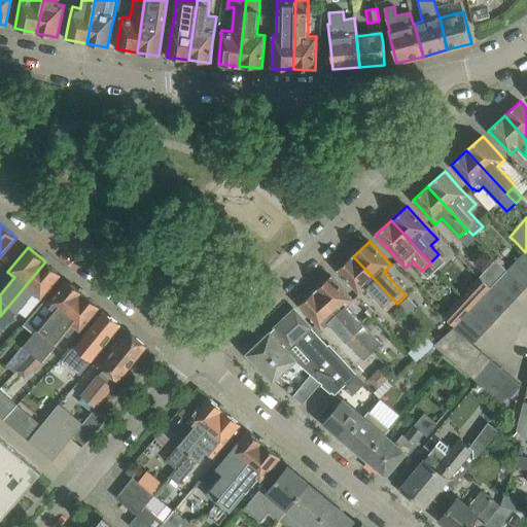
[(526,253),(525,252),(515,262),(526,273),(526,253)]
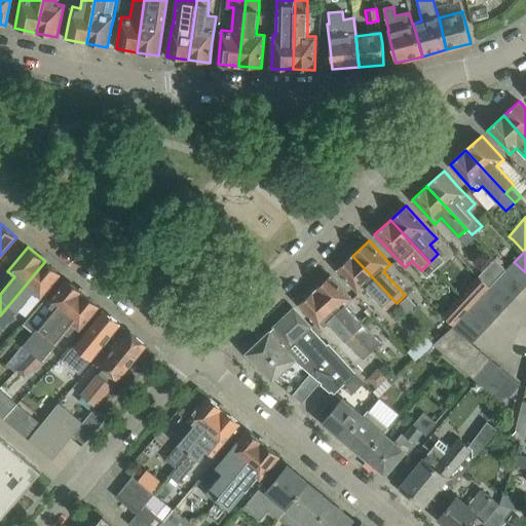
[(397,303),(352,256),(337,269),(359,294),(365,289),(386,312),(397,303)]
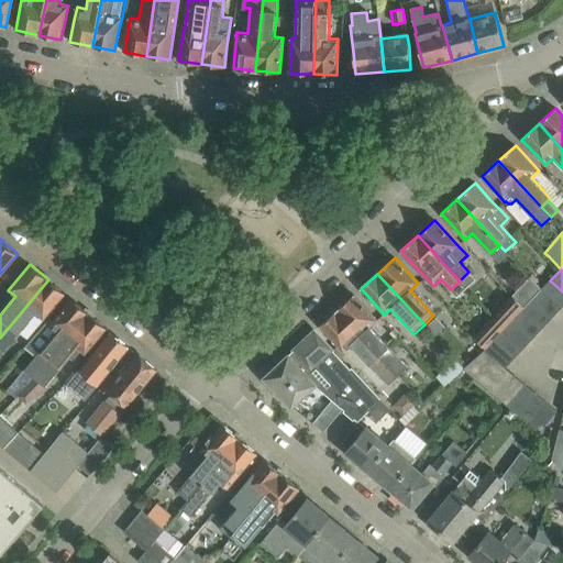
[(531,300),(541,289),(529,277),(511,296),(522,309),(531,300)]
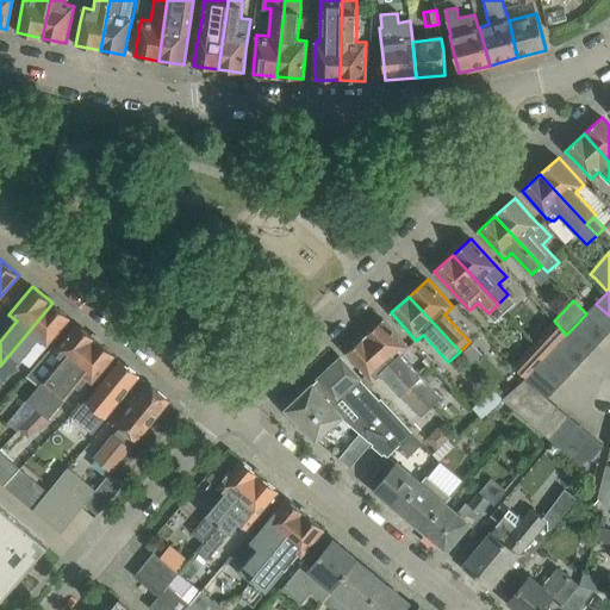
[(0,377),(5,381),(38,341),(47,347),(70,318),(53,303),(0,366),(0,377)]
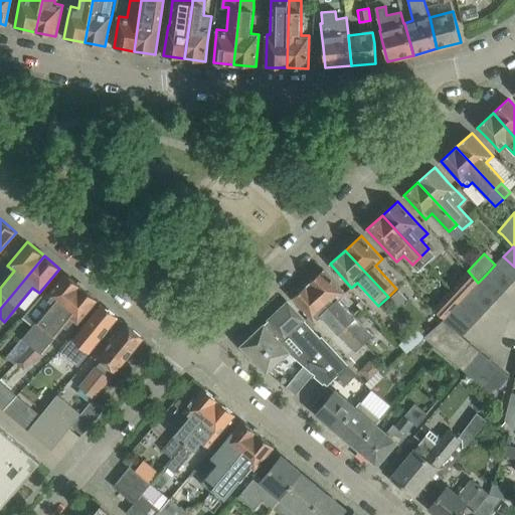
[(514,280),(514,267),(503,256),(495,265),(513,282),(514,280)]
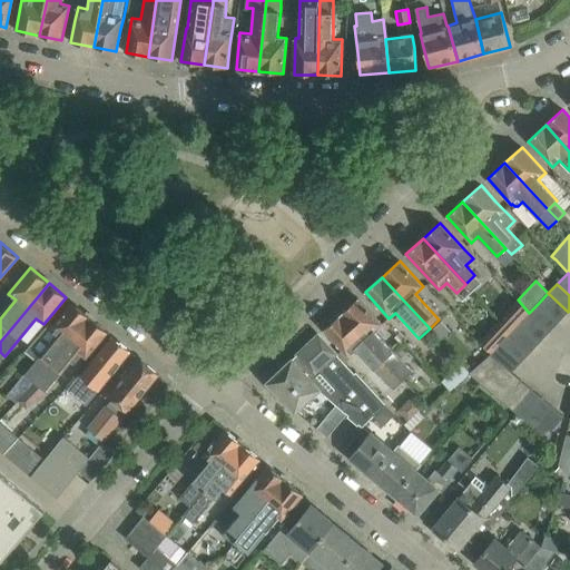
[(568,312),(548,293),(538,304),(559,323),(568,312)]
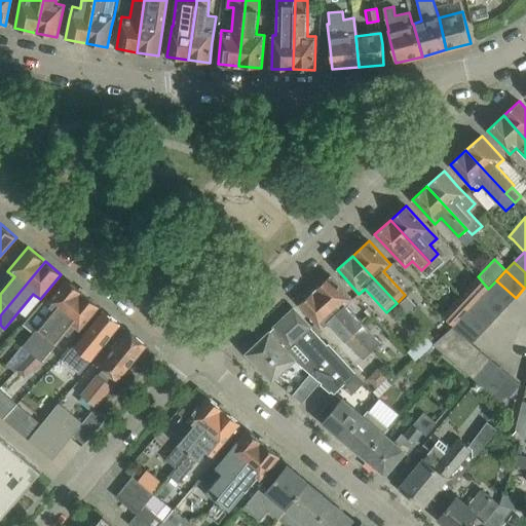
[(378,342),(345,306),(352,299),(331,275),(314,290),(370,351),(378,342)]
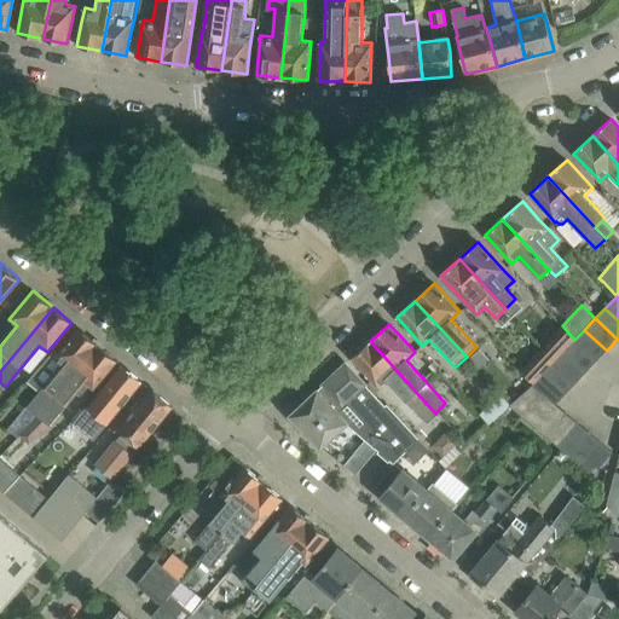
[(554,363),(565,352),(574,340),(562,325),(542,348),(554,363)]
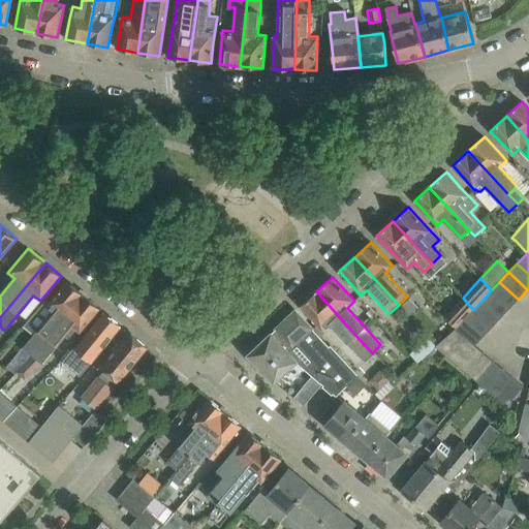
[(33,356),(85,294),(67,281),(54,297),(47,306),(54,312),(38,331),(37,330),(6,367),(14,374),(31,354),(33,356)]
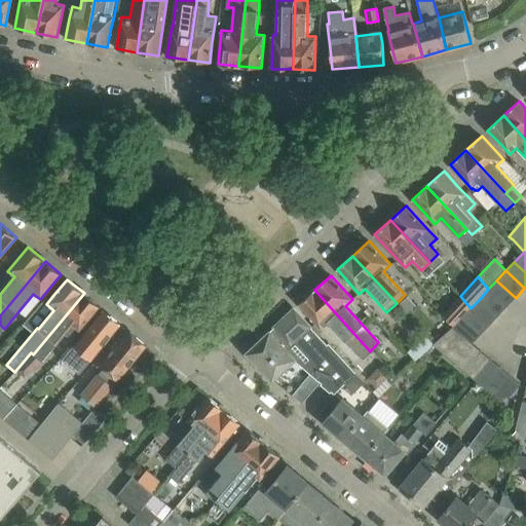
[(516,298),(496,280),(488,289),(506,306),(516,298)]
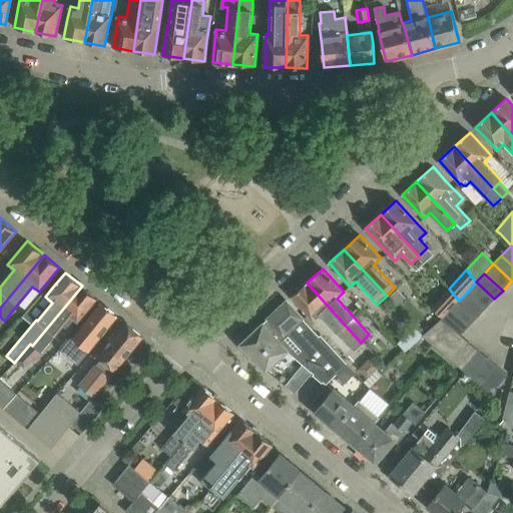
[(494,299),(476,282),(468,292),(486,309),(494,299)]
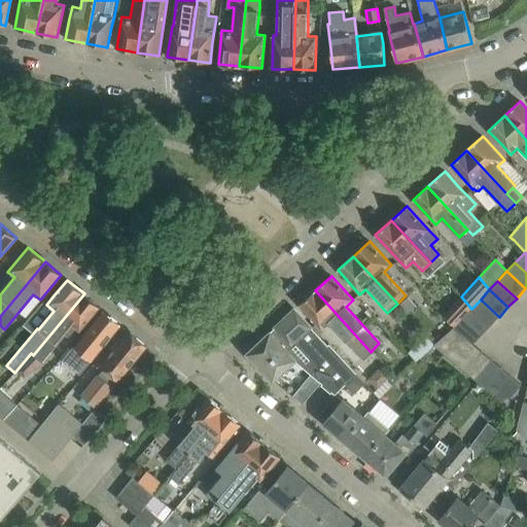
[(371,352),(315,290),(300,305),(314,320),(321,329),(328,323),(361,359),(371,352)]
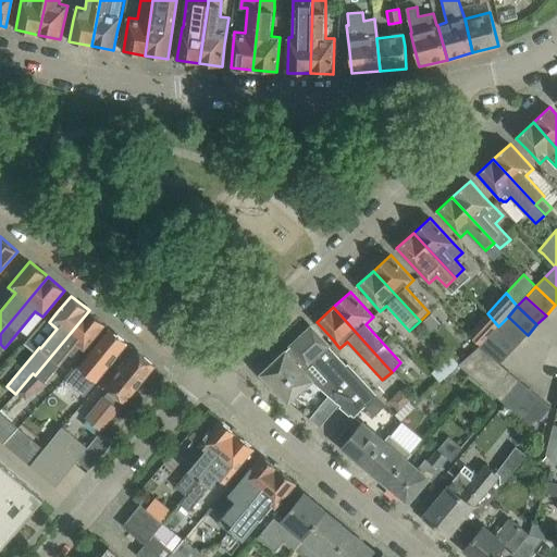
[(44,383),(70,353),(77,359),(106,324),(89,310),(35,375),(44,383)]
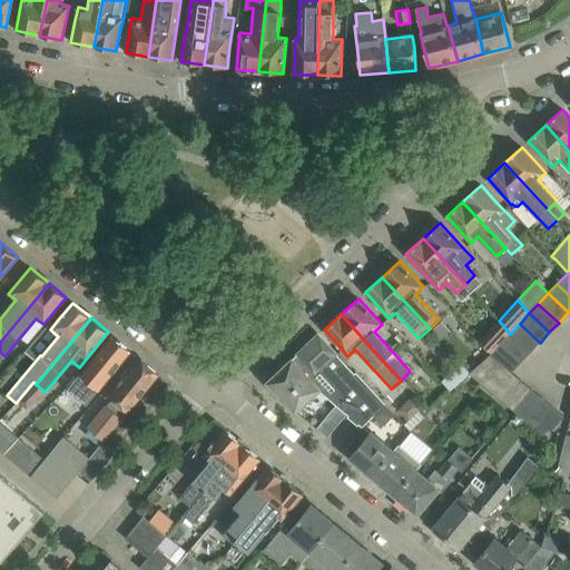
[(492,353),(502,342),(510,334),(499,321),(479,342),(492,353)]
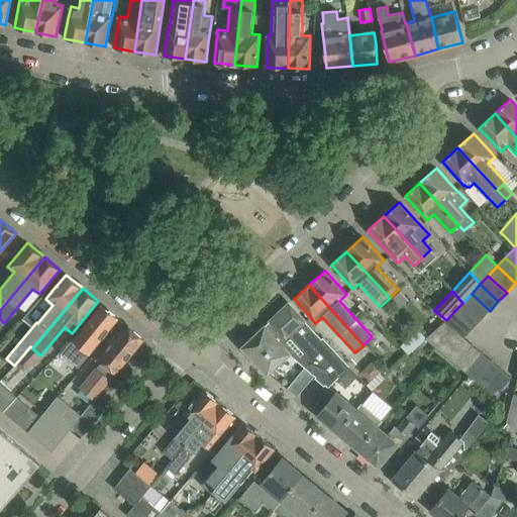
[(401,293),(393,301),(401,310),(409,301),(401,293)]
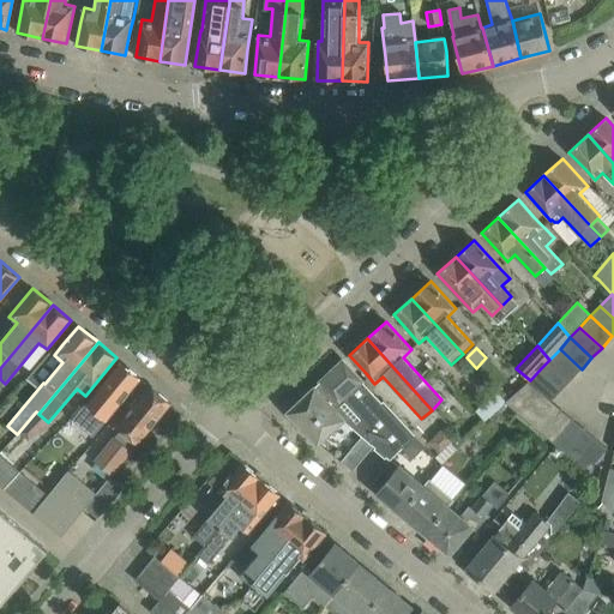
[(582,369),(560,349),(549,360),(571,380),(582,369)]
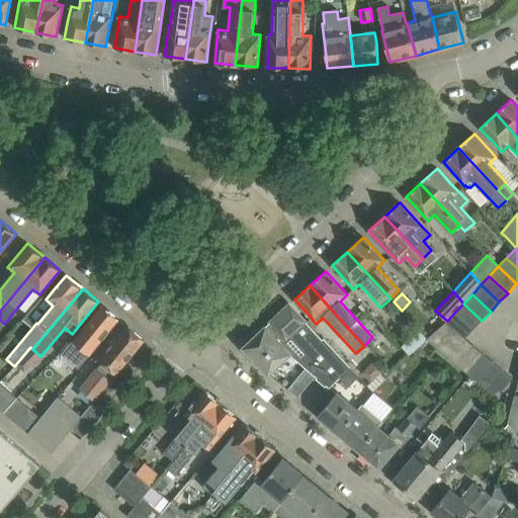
[(482,321),(463,304),(456,311),(475,329),(482,321)]
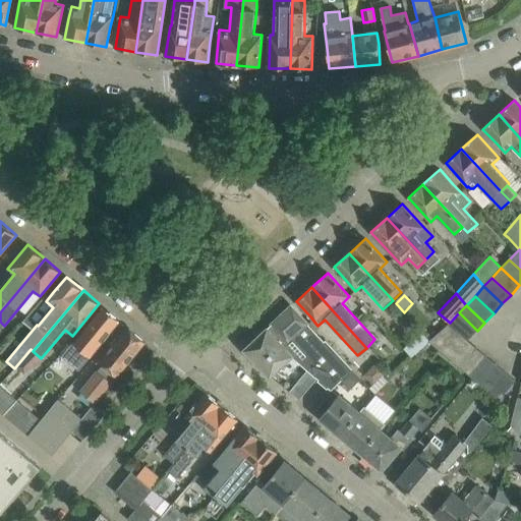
[(90,357),(120,321),(103,306),(72,343),(90,357)]
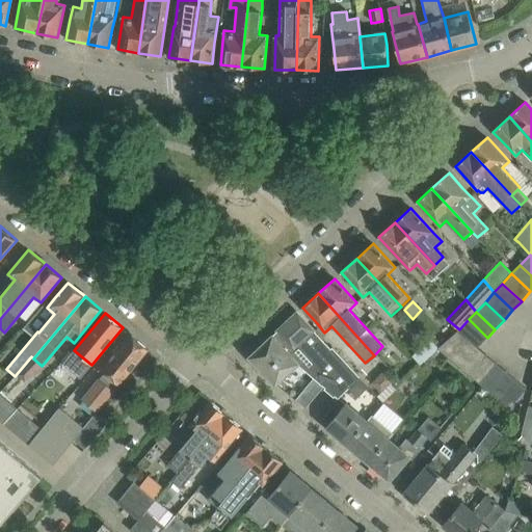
[(370,384),(334,347),(331,348),(312,327),(297,313),(274,335),(250,356),(275,384),(298,363),(339,398),(349,388),(357,397),(370,384)]
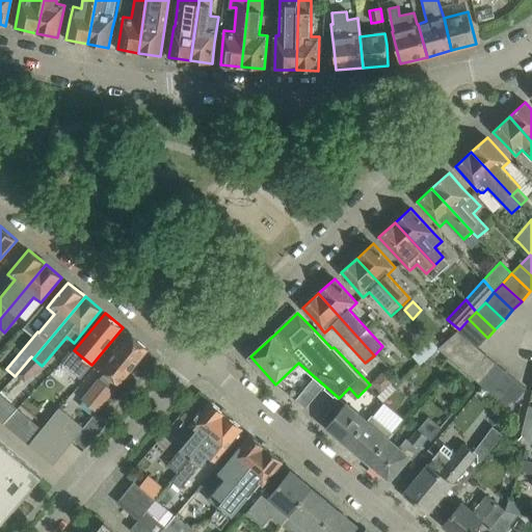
[(487,338),(469,319),(459,329),(457,331),(478,347),(487,338)]
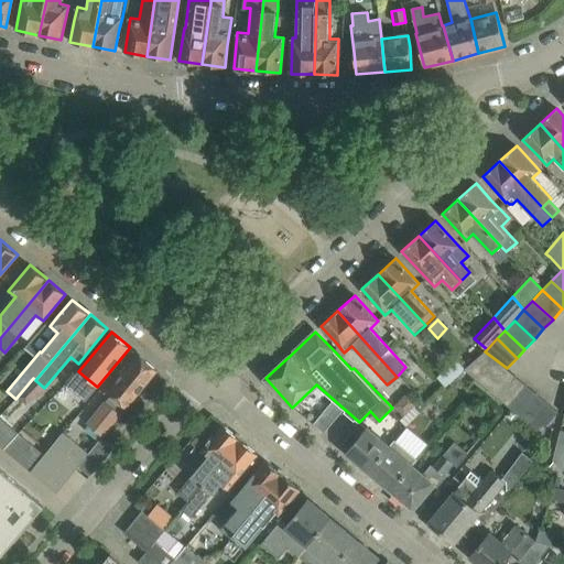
[(516,376),(507,368),(485,351),(464,370),(497,398),(516,376)]
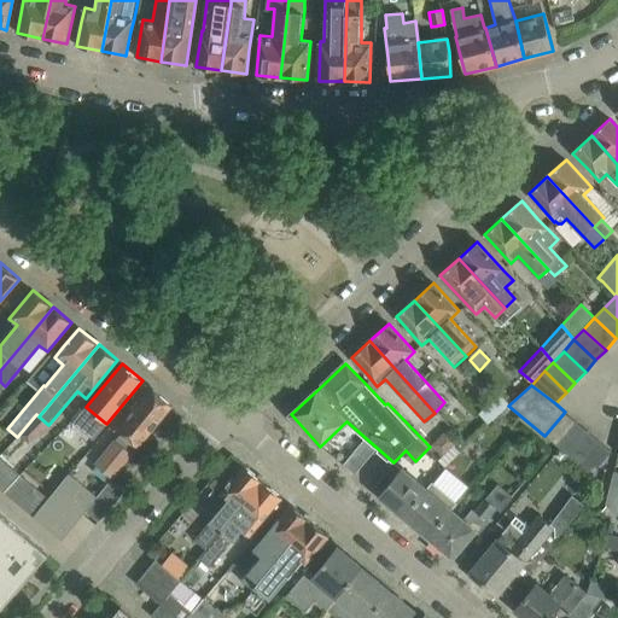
[(114,478),(173,406),(151,389),(117,430),(126,437),(120,443),(116,441),(95,464),(114,478)]
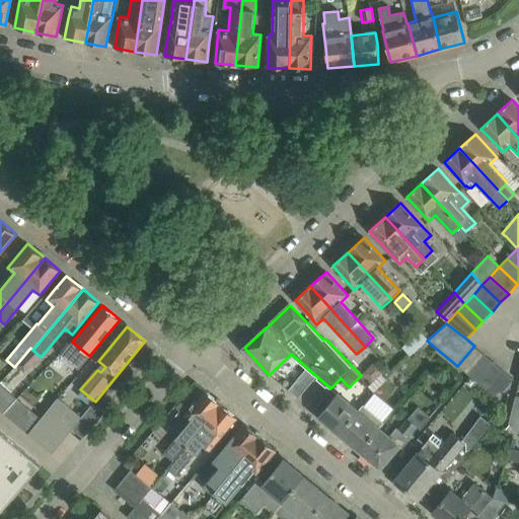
[(410,357),(427,341),(419,331),(401,349),(410,357)]
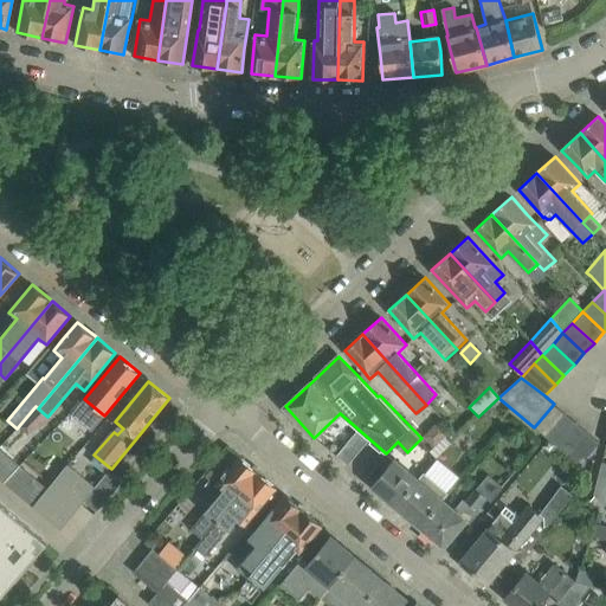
[(546,437),(566,414),(554,404),(534,427),(546,437)]
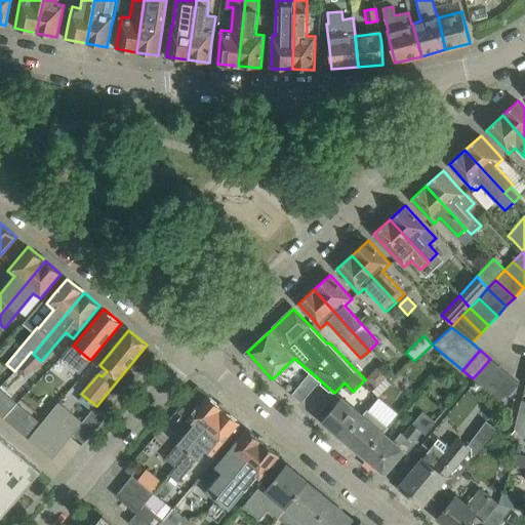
[(483,387),(499,366),(490,359),(473,378),(476,380),(483,387)]
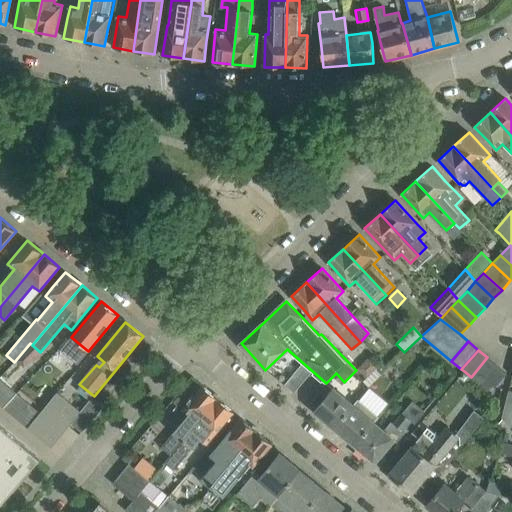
[(480,385),(496,365),(487,357),(471,377),(473,379),(480,385)]
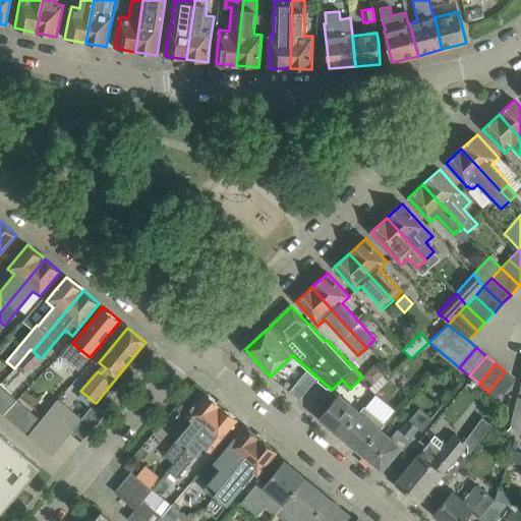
[(384,374),(369,371),(366,385),(381,388),(384,374)]
